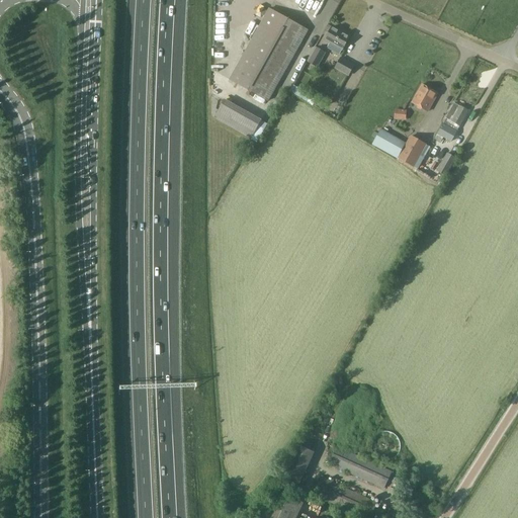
[(298,12),(315,12),(315,6),(322,6),(322,2),(317,2),(317,0),(289,0),(298,0),(298,12)]
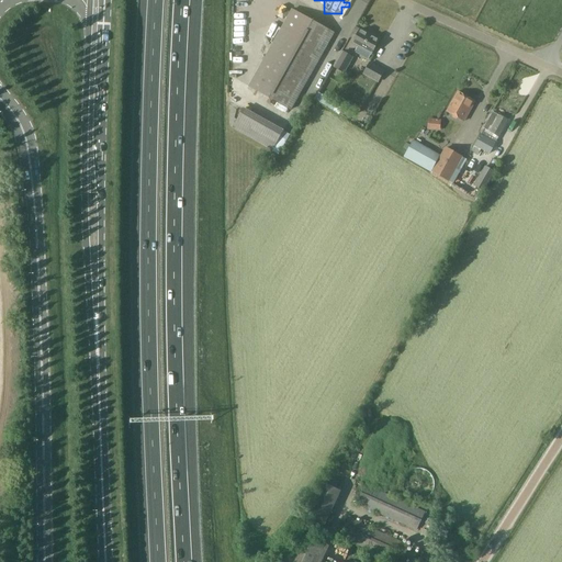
[(351,6),(347,14),(356,18),(360,9),(351,6)]
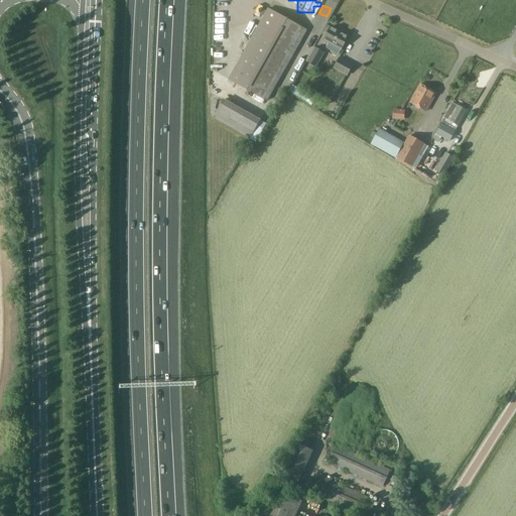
[(267,101),(306,30),(268,9),(229,80),(267,101)]
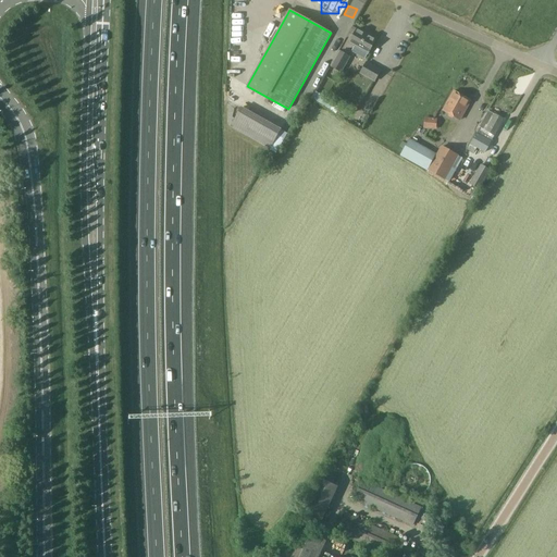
[(369,53),(376,39),(357,29),(349,44),(369,53)]
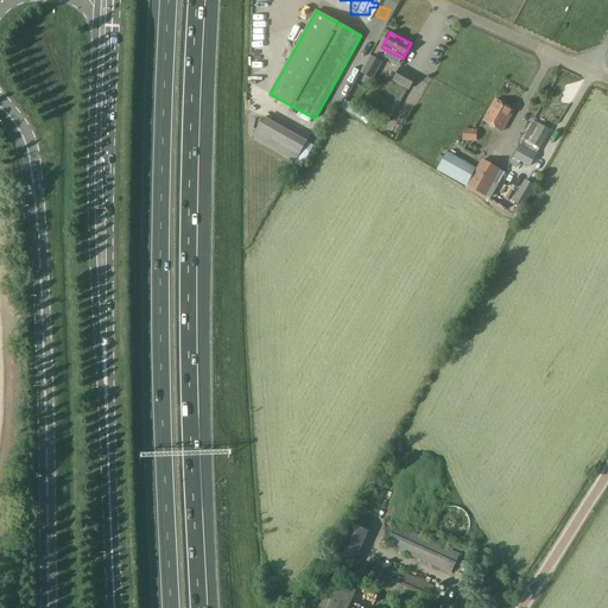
[(372,80),(382,62),(372,56),(362,74),(372,80)]
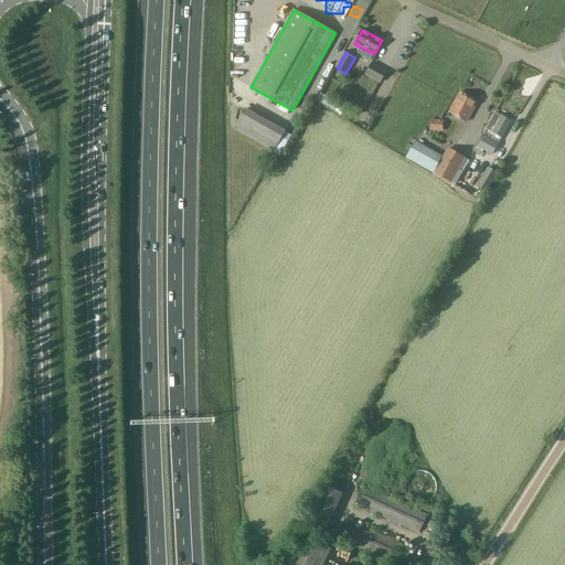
[(381,83),(384,77),(369,70),(366,75),(381,83)]
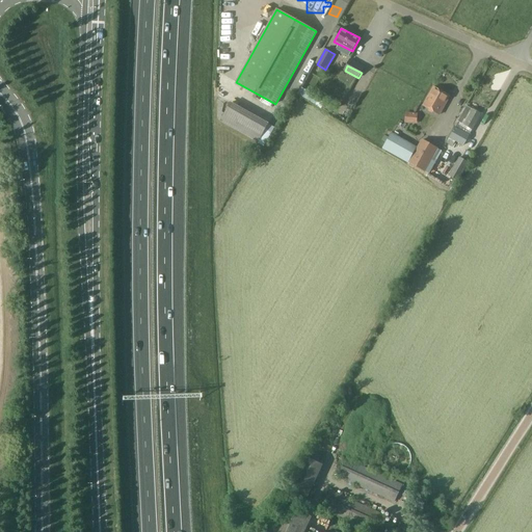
[(295,76),(290,86),(296,89),(301,79),(295,76)]
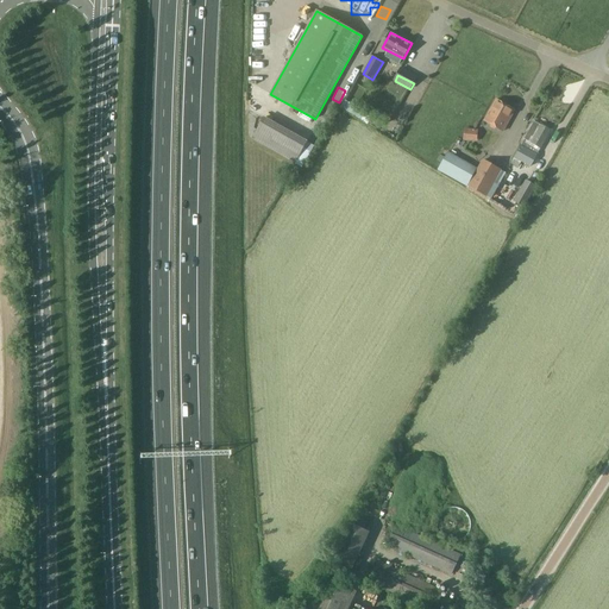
[(357,88),(350,100),(356,104),(363,92),(357,88)]
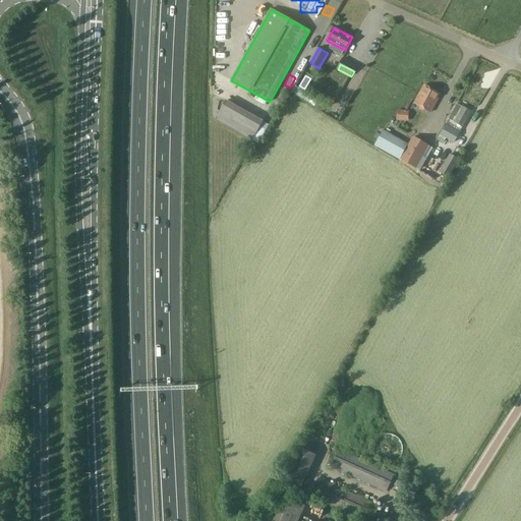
[(296,90),(300,79),(296,77),(292,89),(296,90)]
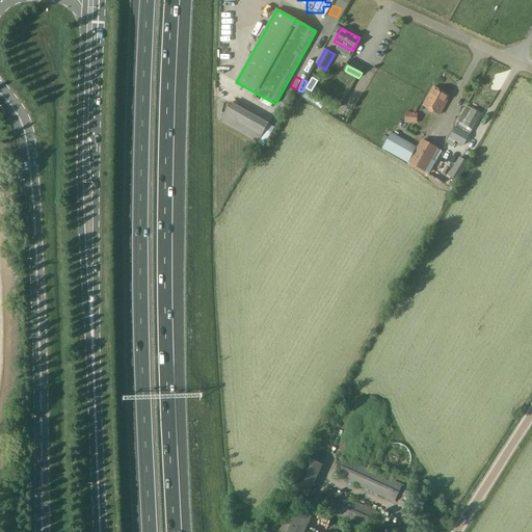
[(450,96),(434,86),(424,105),(440,114),(450,96)]
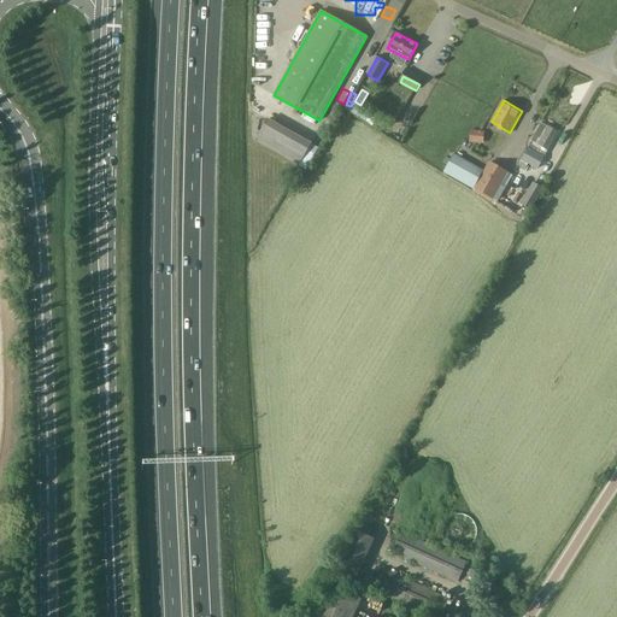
[(300,165),(312,145),(269,119),(257,141),(300,165)]
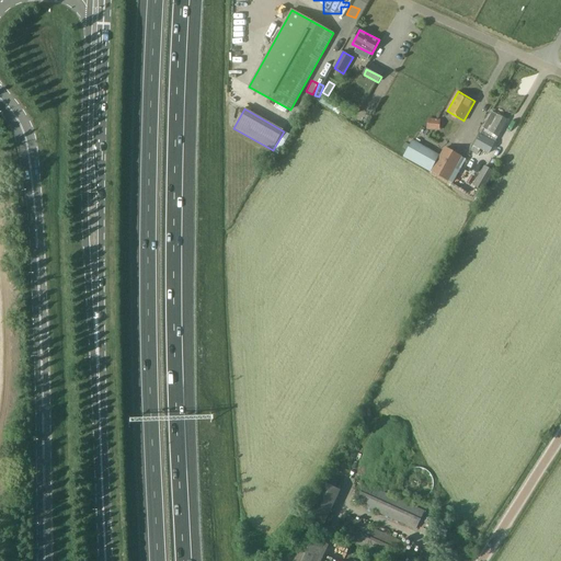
[(481,132),(474,141),(476,141),(473,146),(471,150),(478,153),(480,149),(489,155),(507,121),(492,112),(483,128),(481,132)]
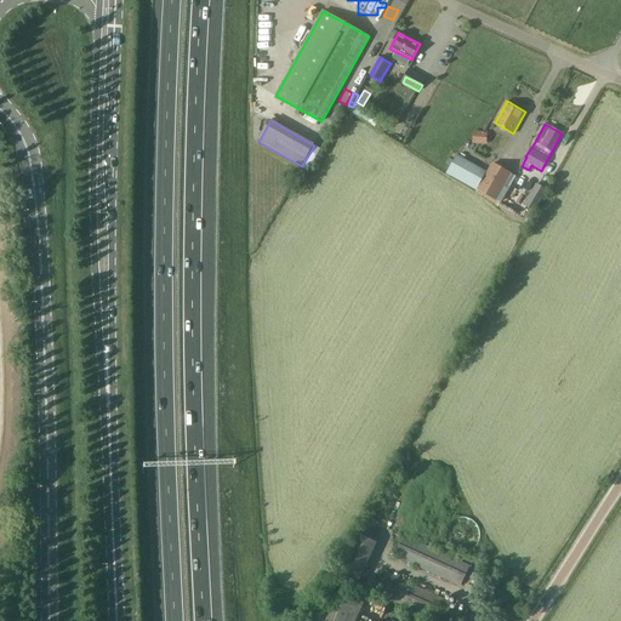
[(488,134),(473,132),(473,143),(486,143),(488,134)]
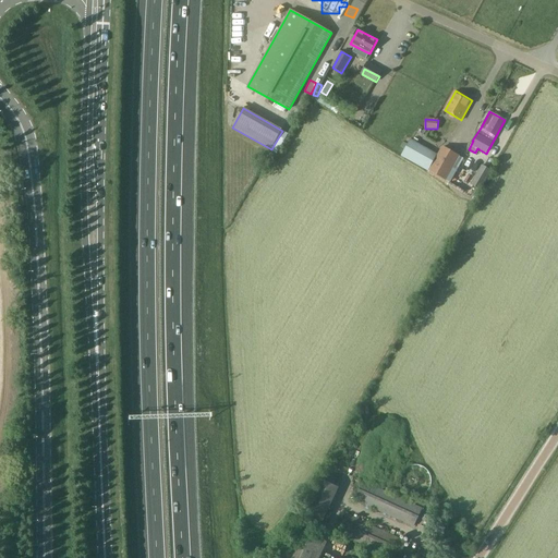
[(444,147),(439,156),(411,141),(402,155),(431,171),(437,174),(440,177),(446,180),(459,156),(444,147)]
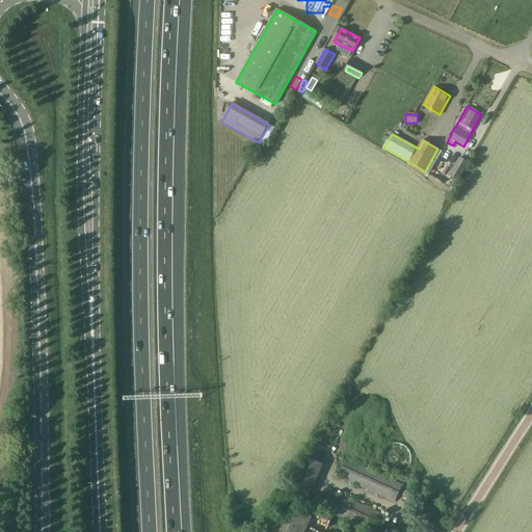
[(459,182),(470,163),(460,158),(450,177),(459,182)]
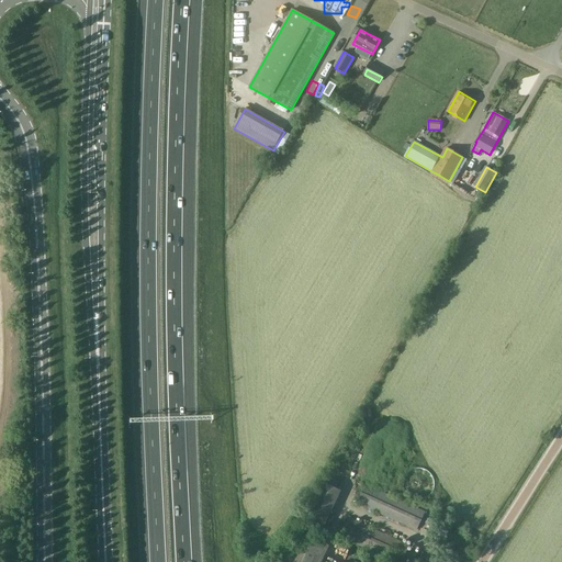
[(418,501),(423,501),(427,498),(430,496),(434,492),(435,489),(435,485),(435,481),(434,478),(430,474),(427,471),(423,469),(418,469),(414,470),(411,471),(408,473),(405,476),(404,481),(403,485),(404,490),(405,493),(408,496),(411,498),(414,501),(418,501)]
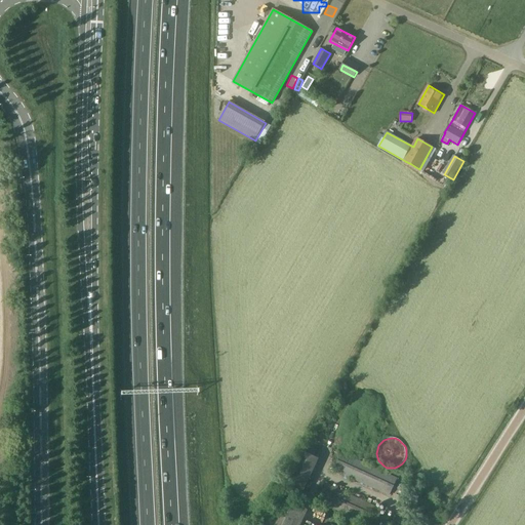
[(301,497),(319,460),(303,452),(285,489),(301,497)]
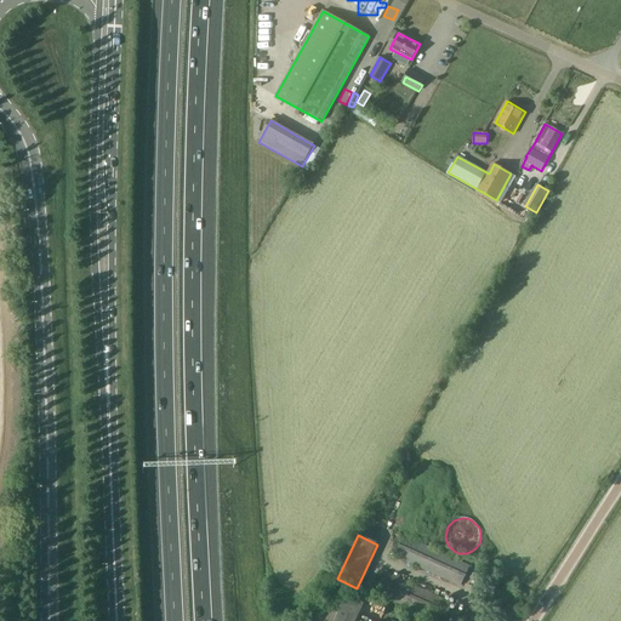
[(461,586),(471,567),(404,536),(396,557),(461,586)]
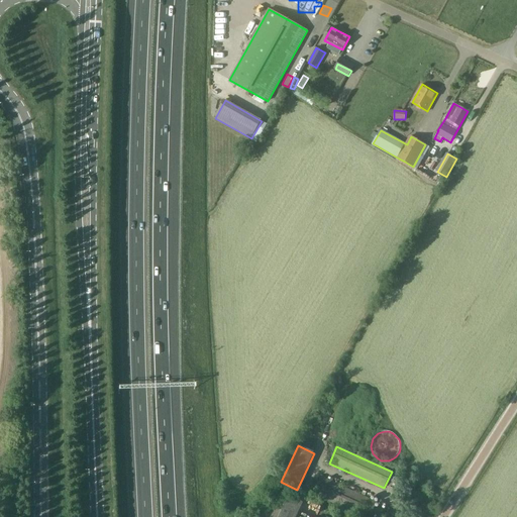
[(363,516),(370,516),(377,503),(322,478),(314,495),(363,516)]
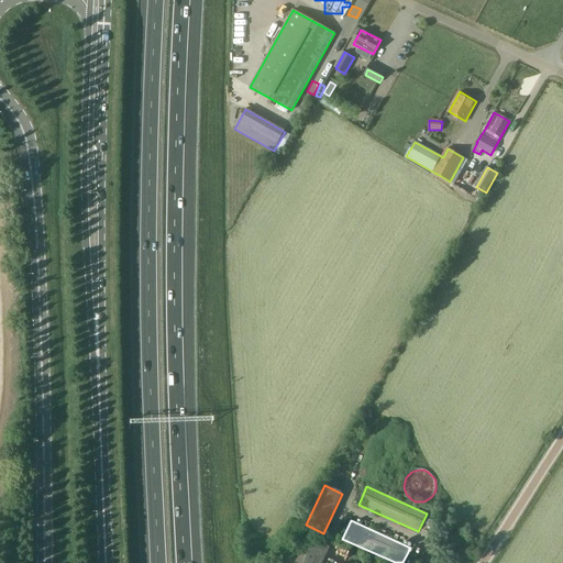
[(322,562),(330,549),(299,534),(286,562),(322,562)]
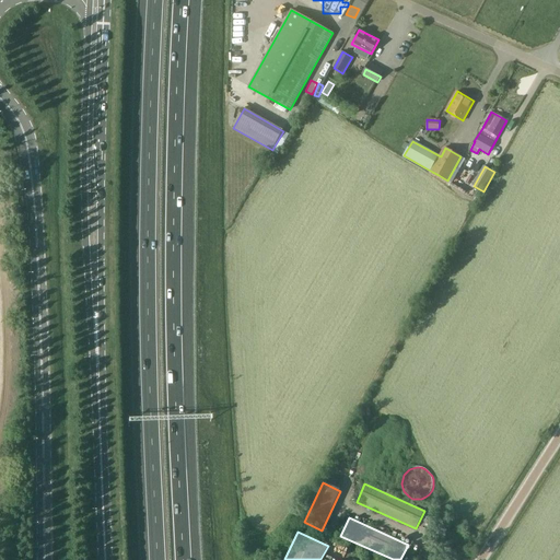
All buildings are outlined.
